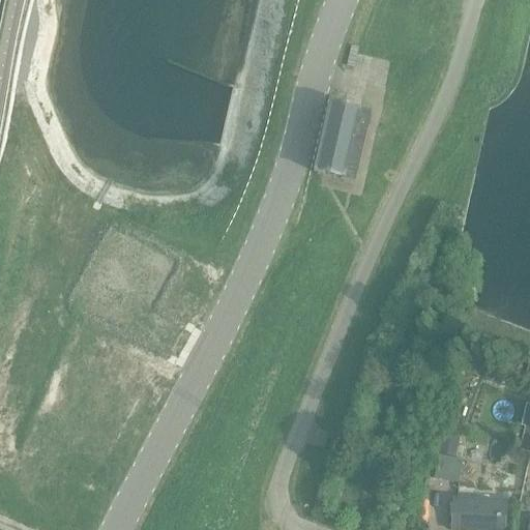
[(342,177),(342,178),(353,181),(369,113),(357,111),(357,112),(328,106),(314,171),(342,177)]
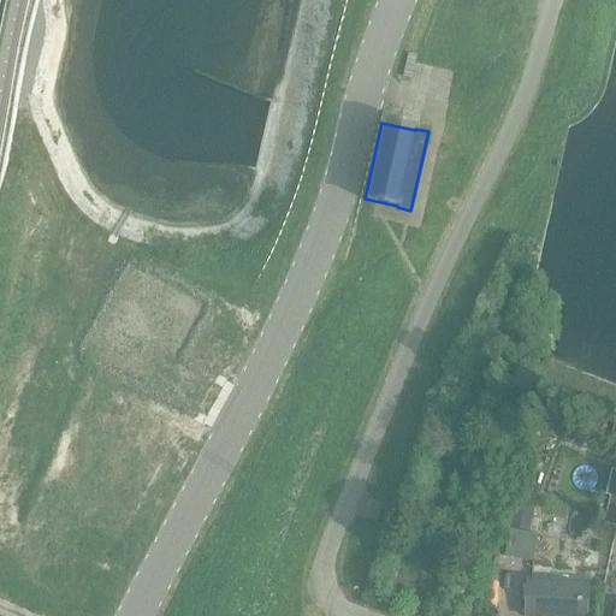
[(533,562),(539,535),(510,529),(504,556),(533,562)]
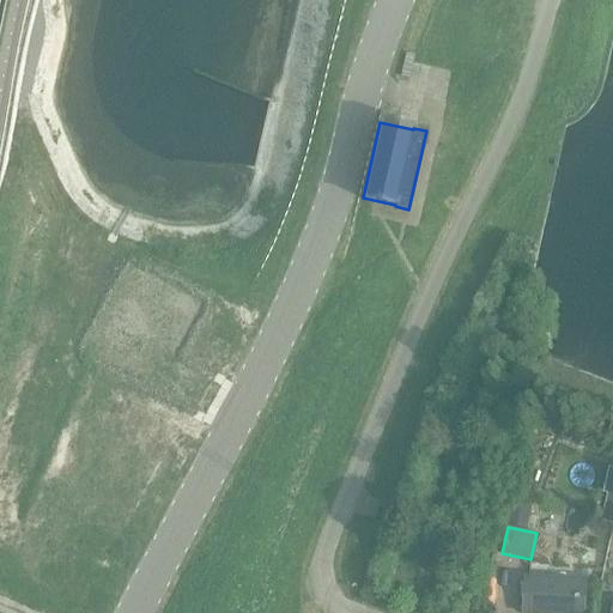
[(584,612),(586,581),(526,578),(523,612),(584,612)]
